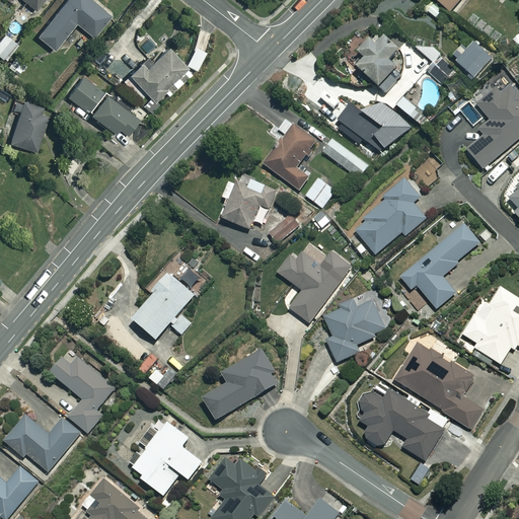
[(24,0),(35,9),(43,0),(24,0)]
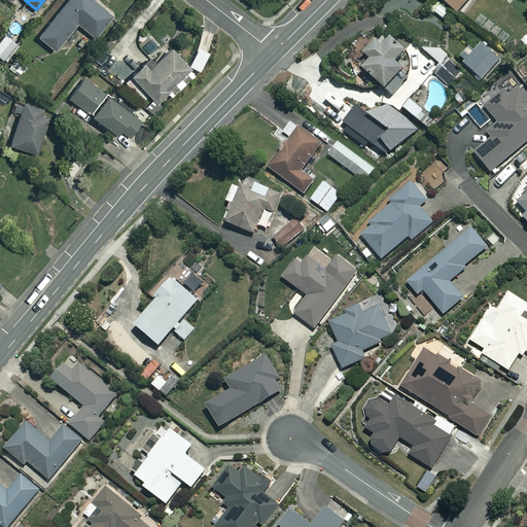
[(112,18),(94,0),(68,0),(37,33),(51,46),(76,22),(93,37),(112,18)]
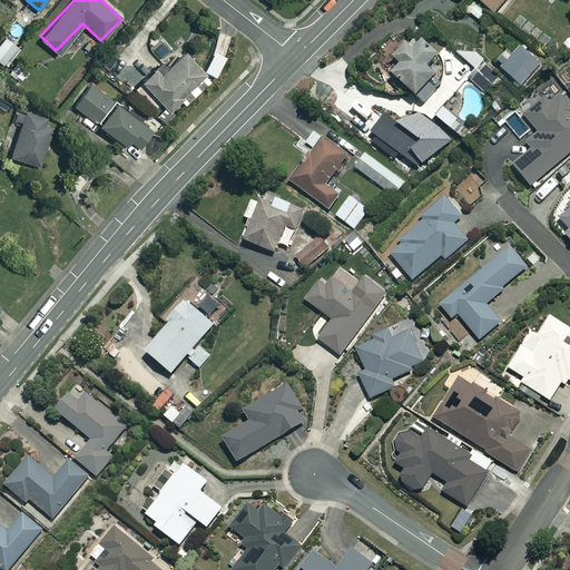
[(508,0),(475,0),(494,17),(508,0)]
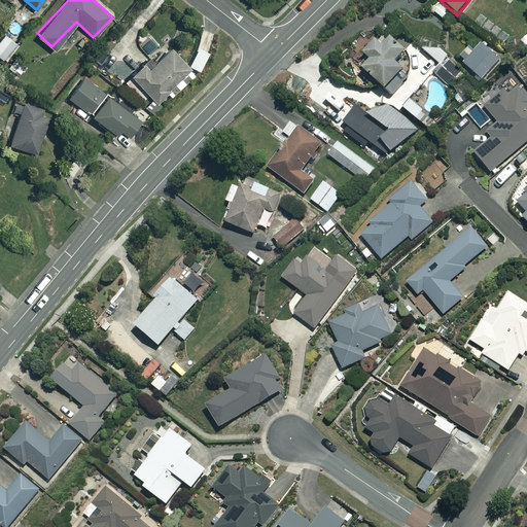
[(18,45),(5,34),(0,39),(0,56),(4,61),(18,45)]
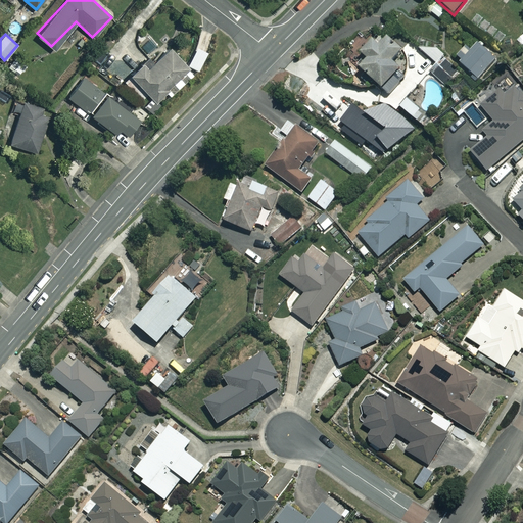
[(400,52),(386,40),(379,48),(372,42),(360,55),(366,61),(358,70),(380,91),(399,70),(391,62),(400,52)]
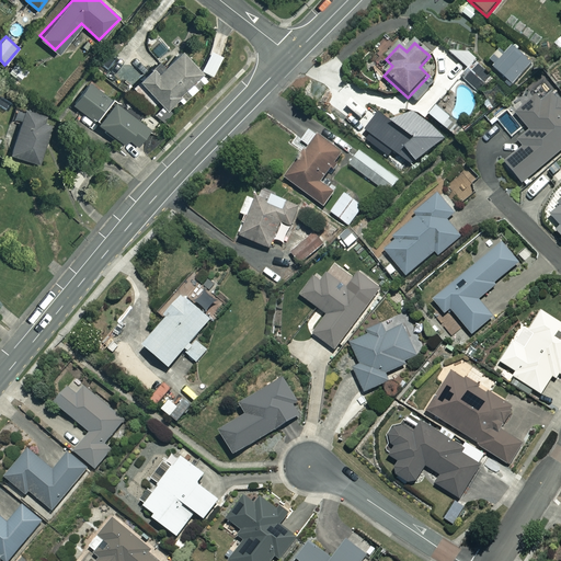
[(534,61),(516,46),(507,56),(501,49),(491,60),(514,82),(534,61)]
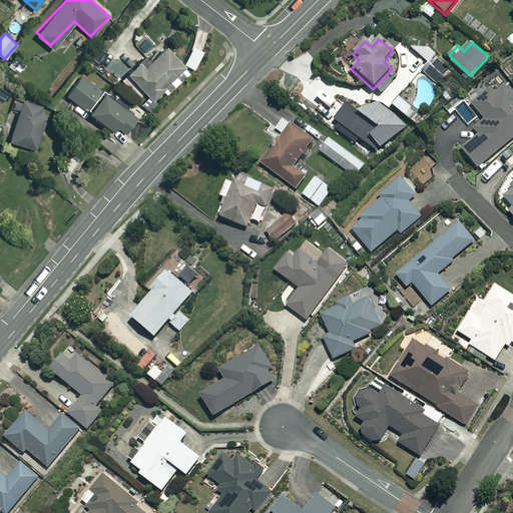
[(120,82),(150,113),(159,103),(153,98),(161,90),(167,96),(192,73),(165,45),(146,63),(142,60),(120,82)]
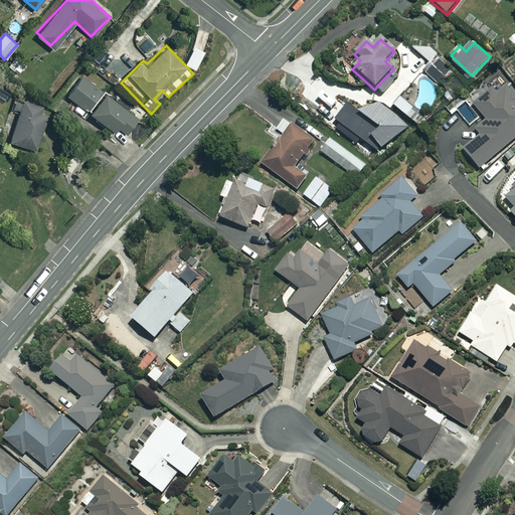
[(430,47),(414,49),(431,64),(439,55),(430,47)]
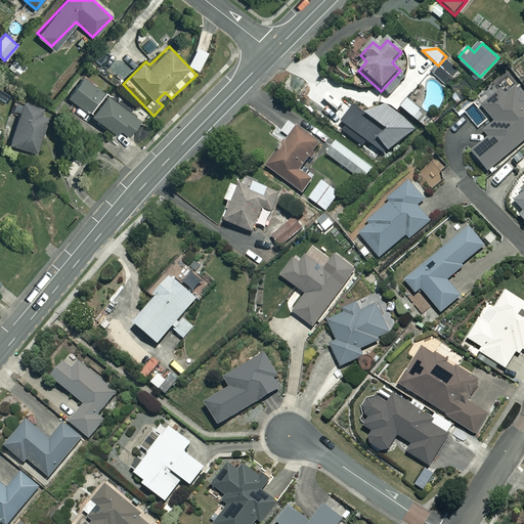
[(460,71),(445,60),(435,74),(449,84),(460,71)]
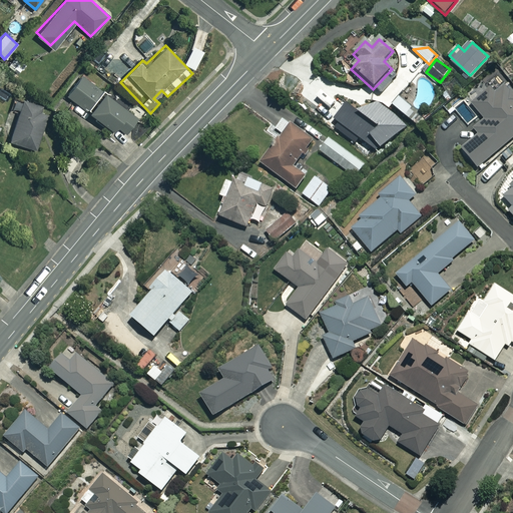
[(138,116),(82,71),(66,91),(113,130),(116,126),(124,133),(138,116)]
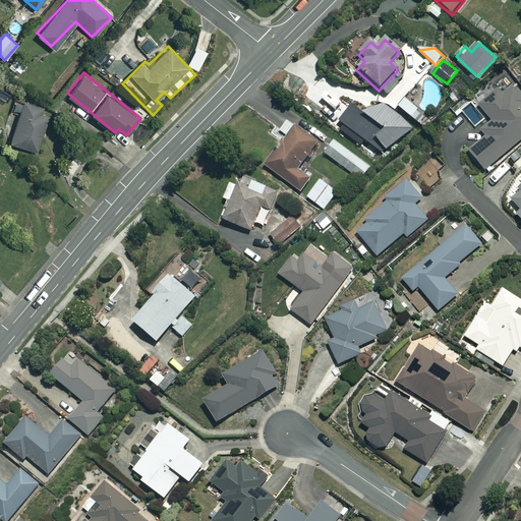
[(520,140),(520,96),(513,87),(502,96),(497,90),(477,106),(490,121),(480,130),(485,137),(468,153),(484,172),(520,140)]
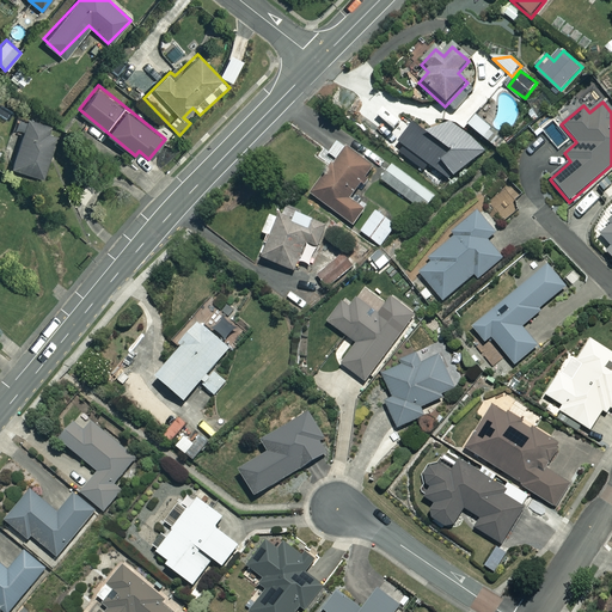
[(423,130),(404,114),(395,126),(414,142),(423,130)]
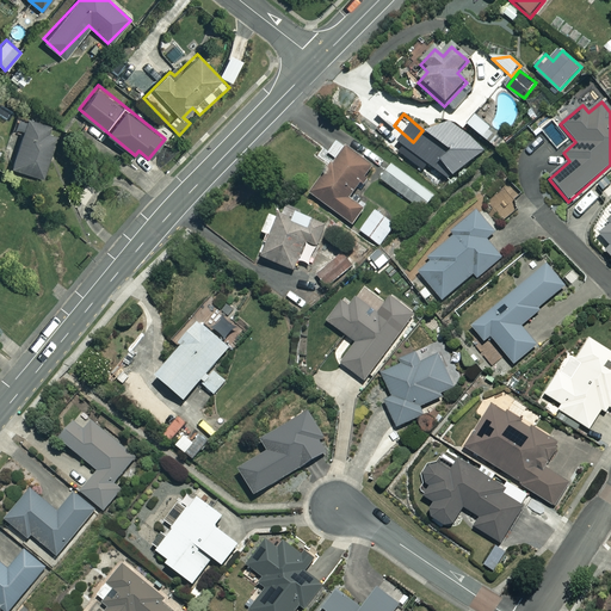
[(492,131),(475,117),(467,128),(483,141),(492,131)]
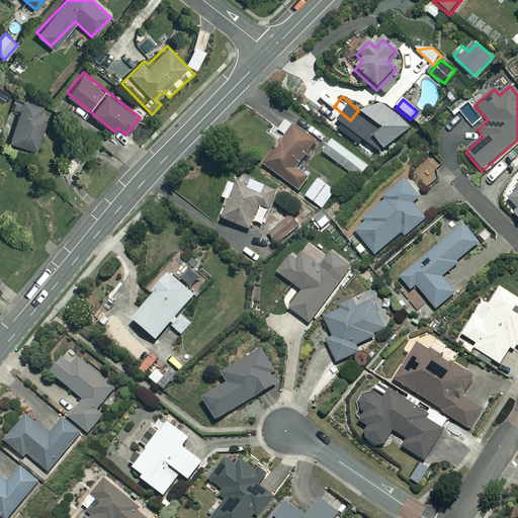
[(49,109),(22,100),(9,141),(35,150),(49,109)]
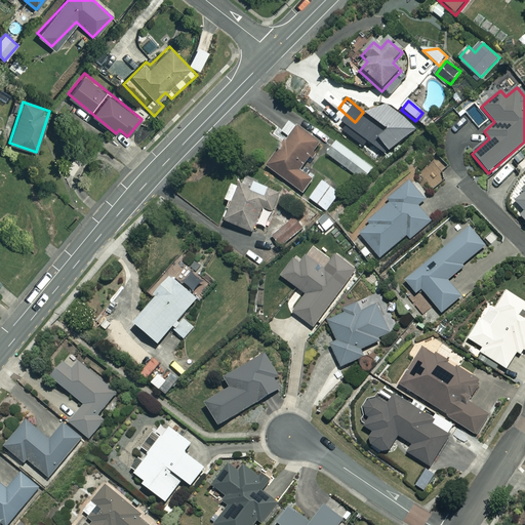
[(321,143),(299,127),(269,167),(304,194),(314,180),(300,170),(321,143)]
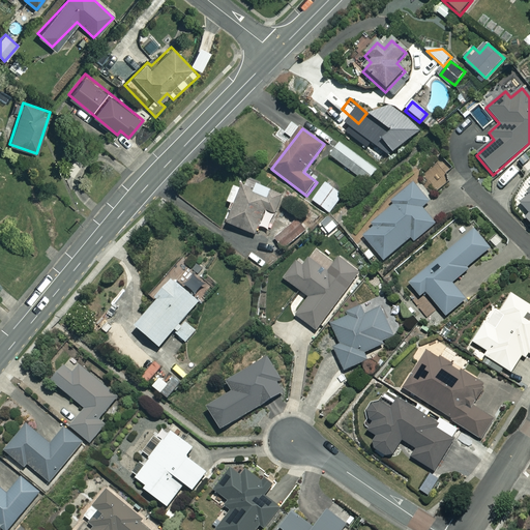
[(377,171),(341,143),(331,155),(367,183),(377,171)]
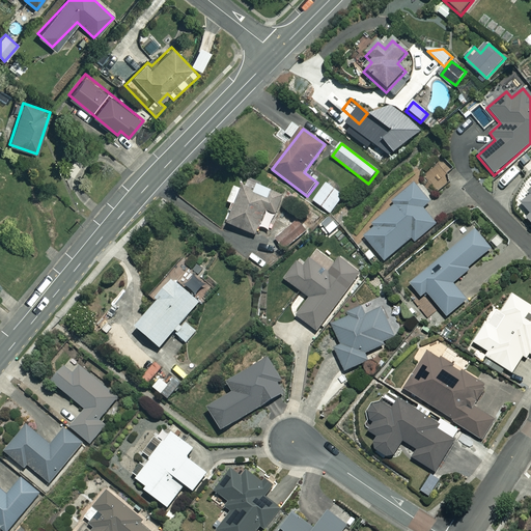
[(447,179),(436,166),(426,174),(438,187),(447,179)]
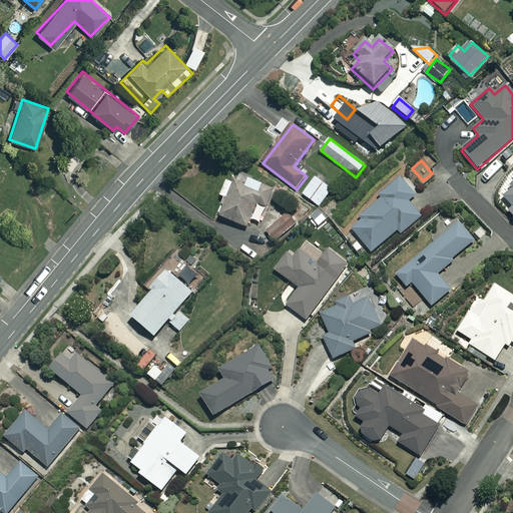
[(382,198),(360,218),(361,219),(351,228),(373,252),(399,230),(402,234),(422,216),(408,200),(416,193),(402,176),(380,196),(382,198)]
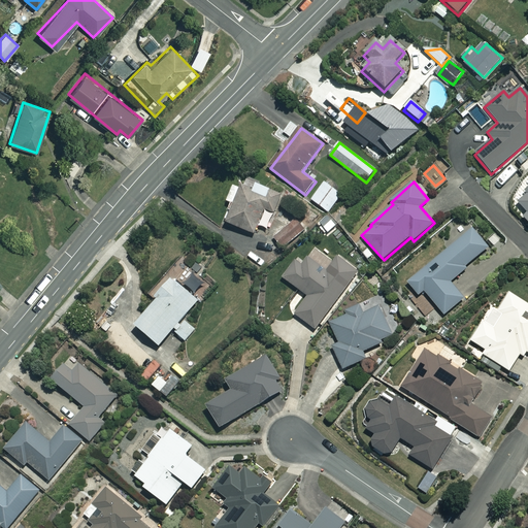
[(342,195),(325,183),(311,200),(329,213),(342,195)]
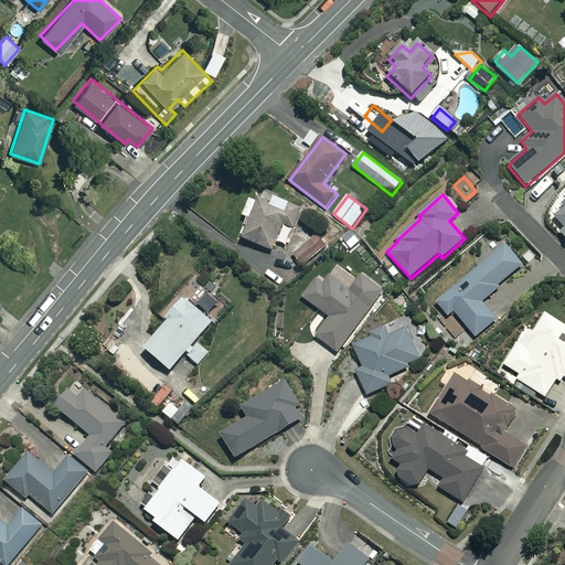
[(270,206),(258,201),(242,237),(273,251),(284,224),(295,228),(304,209),(275,196),(270,206)]
